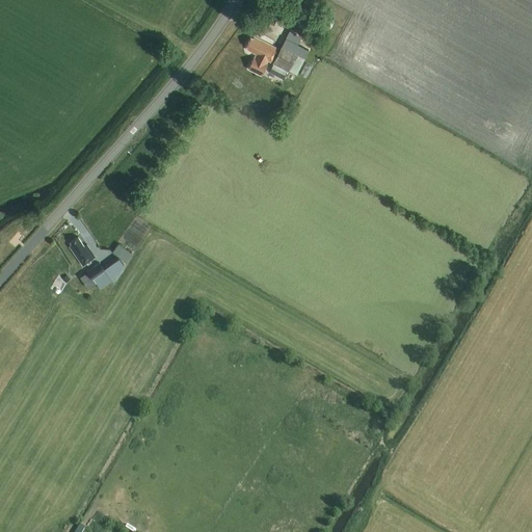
[(309,37),(314,41),(319,32),(313,29),(309,37)]
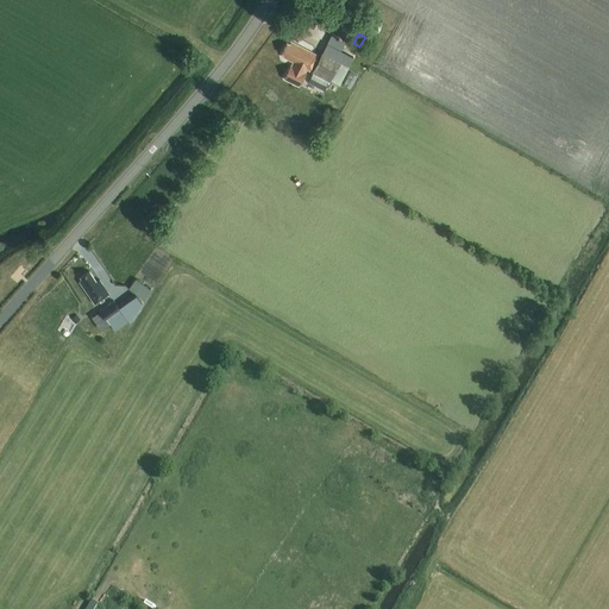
[(287,43),(281,54),(283,55),(282,57),(293,63),(283,80),(299,87),(306,74),(305,73),(307,70),(309,71),(312,68),(313,69),(312,73),(307,81),(322,89),(327,81),(328,82),(340,61),(322,51),(319,58),(316,57),(318,55),(290,42),(289,44),(287,43)]
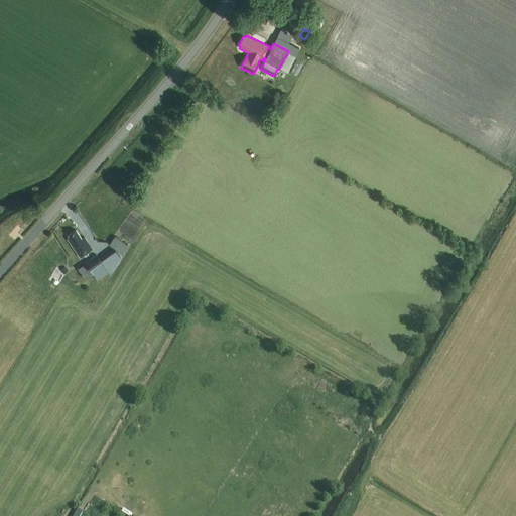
[(75,230),(69,235),(70,237),(68,239),(80,257),(92,249),(84,237),(82,239),(75,230)]
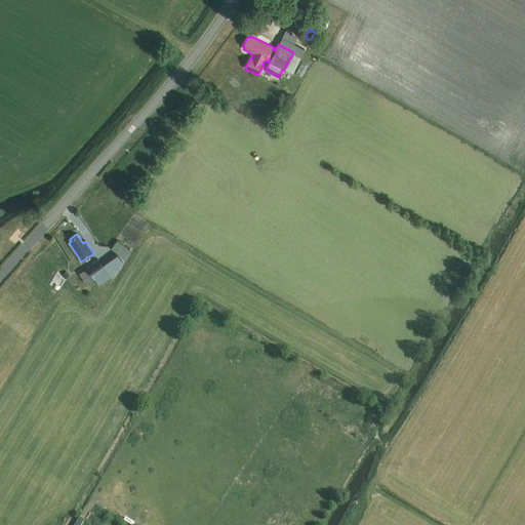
[(54,245),(56,247),(52,250),(66,268),(72,264),(63,250),(67,247),(62,241),(54,245)]
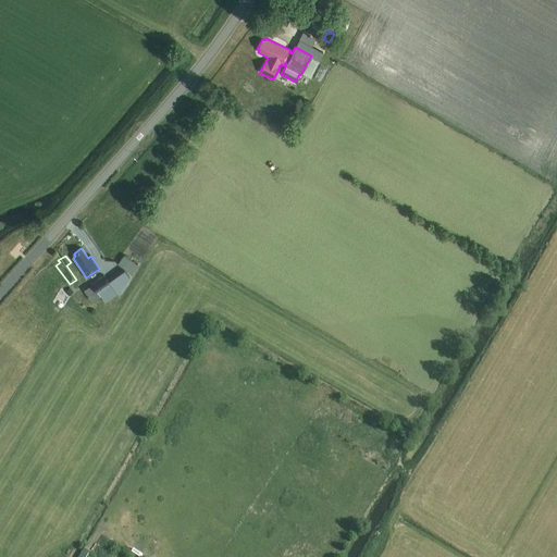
[(103,274),(91,284),(104,302),(118,294),(119,295),(122,289),(112,275),(107,279),(103,274)]
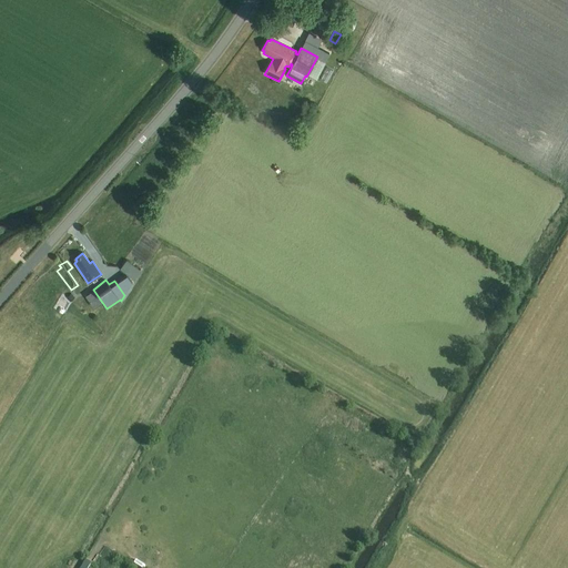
[(78,294),(82,303),(95,296),(91,287),(78,294)]
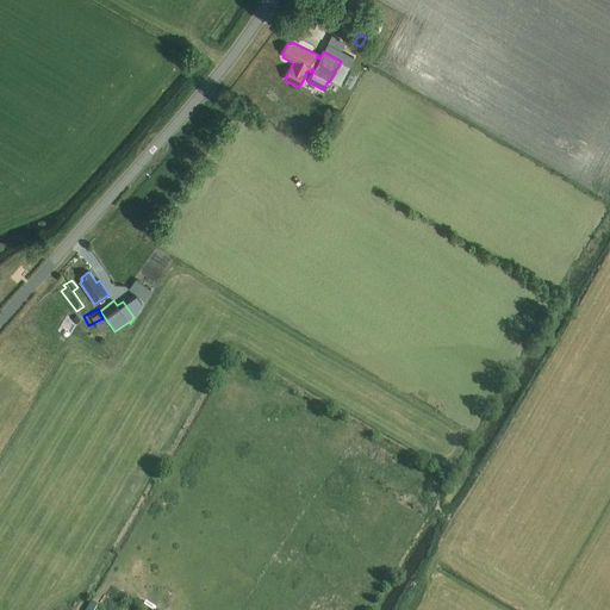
[(80,332),(88,327),(81,318),(73,324),(80,332)]
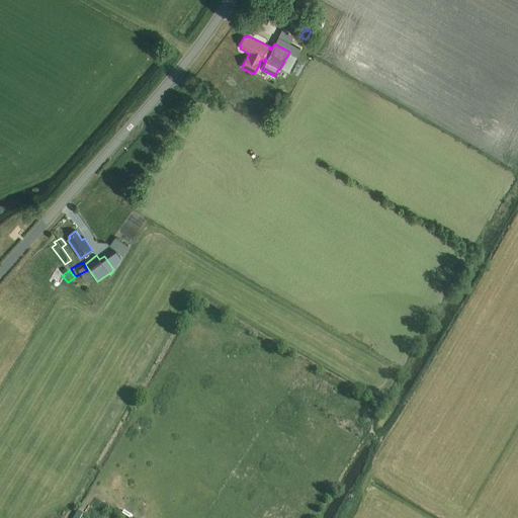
All buildings are outlined.
